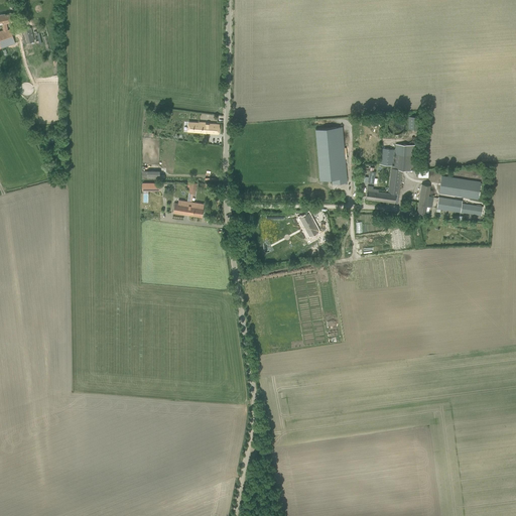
[(10,12),(0,14),(0,24),(3,24),(4,27),(5,31),(0,32),(0,43),(1,47),(15,43),(10,29),(7,30),(7,27),(6,23),(12,22),(10,12)]
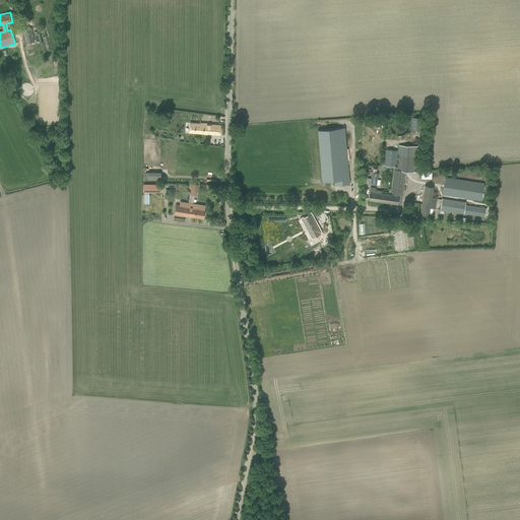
[(21,30),(22,36),(23,36),(24,38),(22,39),(23,43),(25,43),(26,44),(35,42),(31,27),(21,30)]
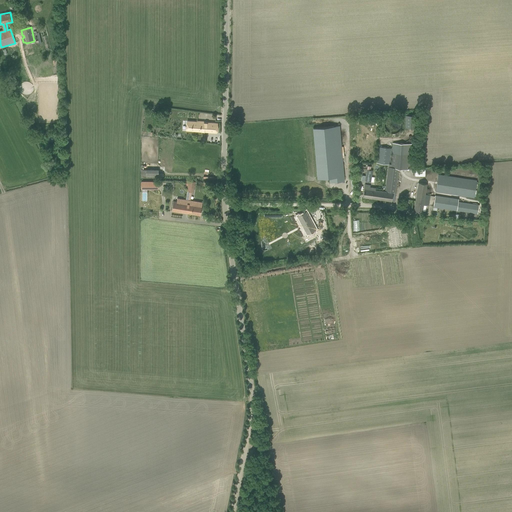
[(405,115),(405,128),(414,128),(415,116),(405,115)]
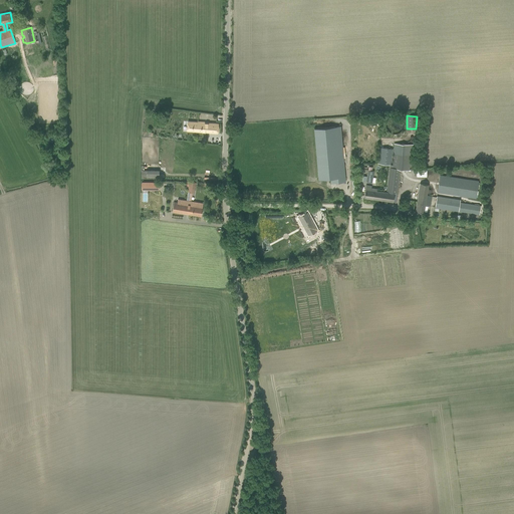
[(218,123),(213,123),(188,121),(187,131),(213,133),(218,133),(218,123)]
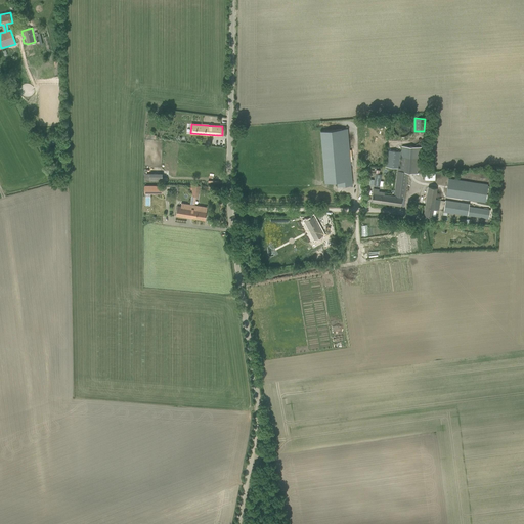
[(324,182),(337,181),(337,186),(352,185),(347,129),(320,131),(324,182)]
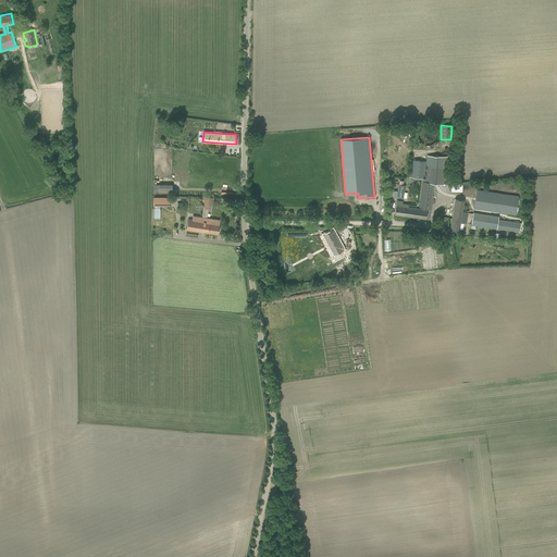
[(425,181),(446,182),(447,157),(426,156),(425,178),(425,181)]
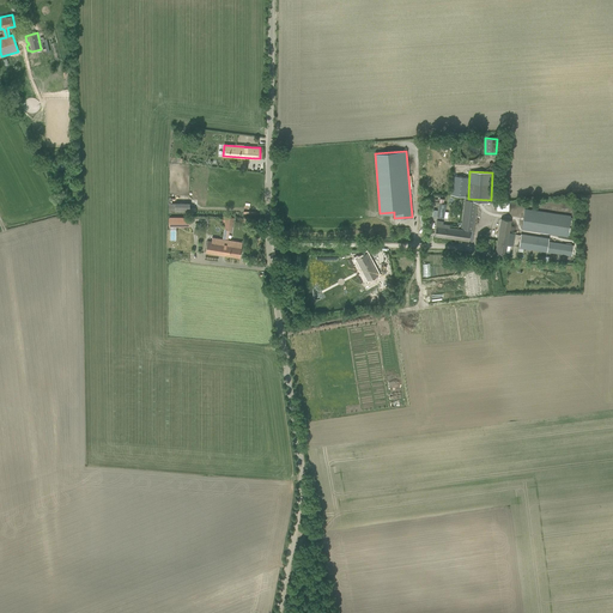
[(463,196),(465,196),(468,178),(453,176),(450,195),(463,196)]
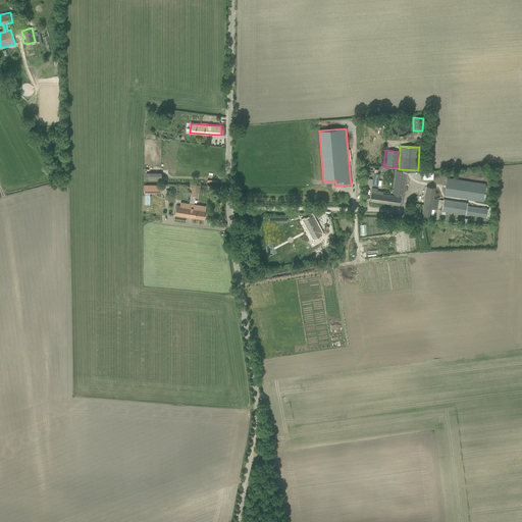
[(370,196),(370,201),(399,205),(402,205),(403,200),(406,177),(407,171),(399,170),(399,169),(399,167),(396,167),(395,167),(394,168),(396,168),(393,195),(382,194),(383,192),(377,191),(377,189),(372,188),(371,192),(370,196)]
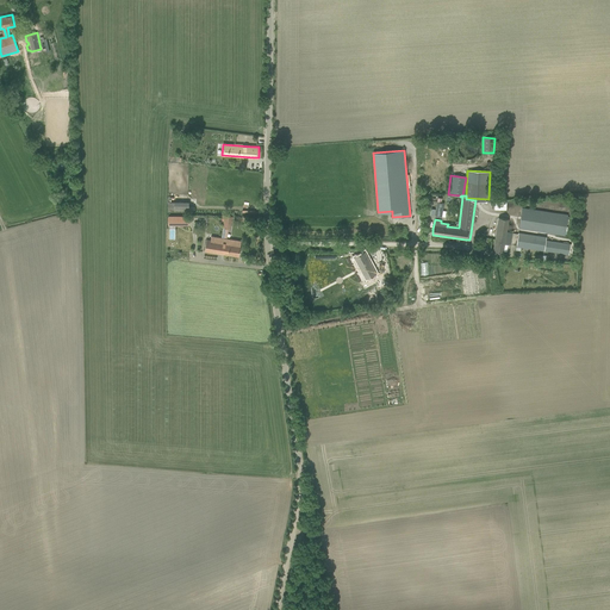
[(168,207),(168,212),(170,212),(170,210),(188,210),(188,201),(174,201),(174,203),(167,201),(167,204),(168,204),(168,207)]
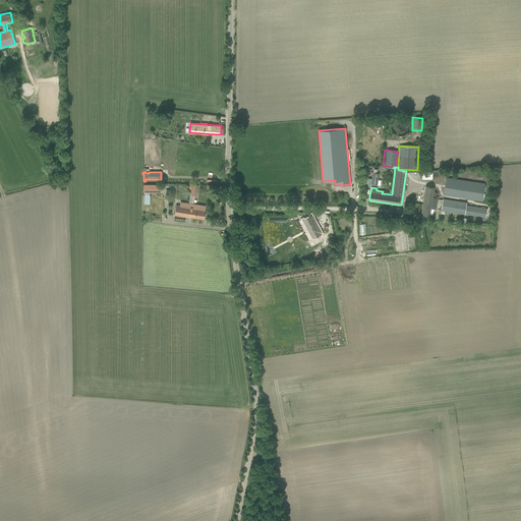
[(467,198),(482,200),(484,184),(446,177),(443,194),(463,197),(467,198)]
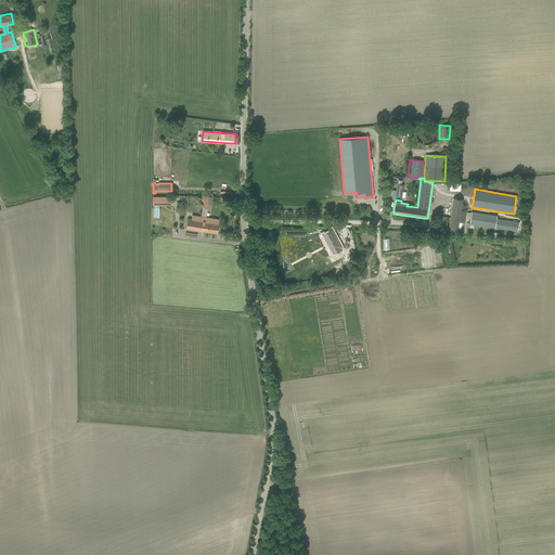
[(154,206),(171,206),(171,197),(153,196),(154,206)]
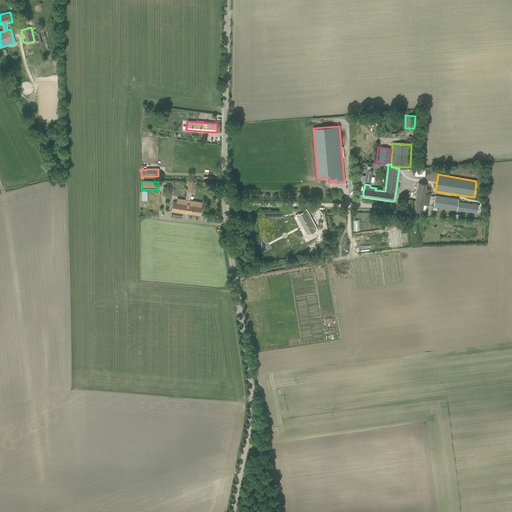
[(187,191),(193,192),(195,182),(188,181),(187,191)]
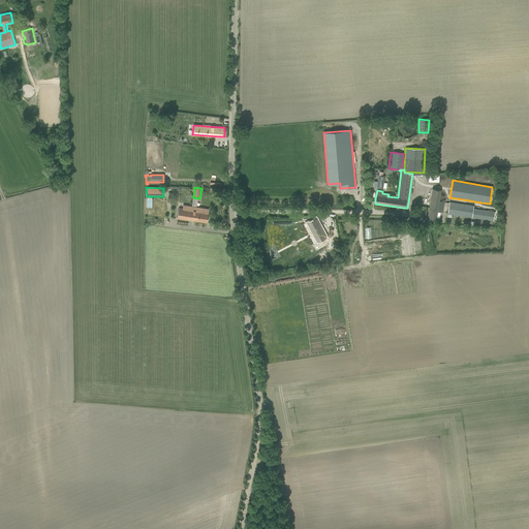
[(432,189),(428,217),(436,219),(437,211),(442,212),(444,201),(439,200),(441,190),(432,189)]
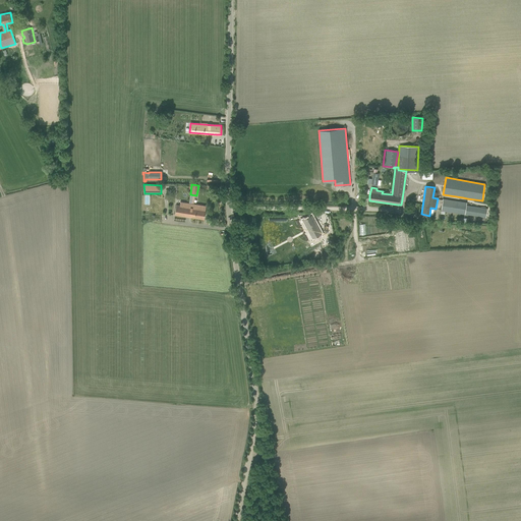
[(466,206),(466,203),(443,198),(441,211),(485,218),(487,209),(466,206)]
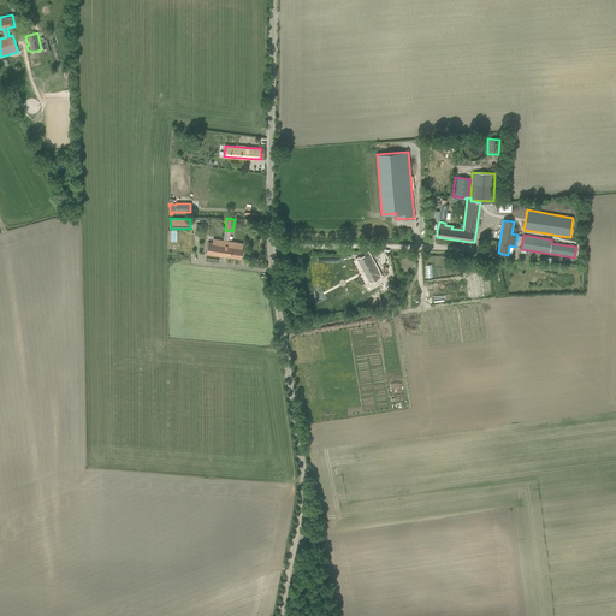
[(207,254),(223,256),(225,244),(223,244),(223,240),(213,238),(213,243),(208,242),(207,254)]
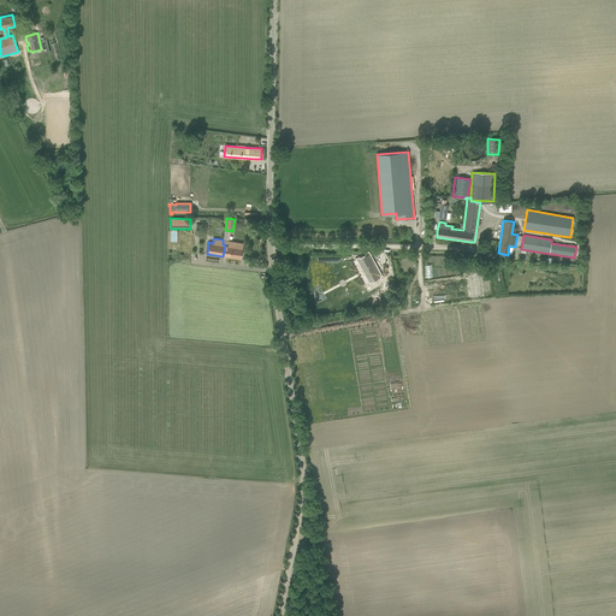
[(225,244),(223,256),(241,259),(243,243),(223,240),(223,244),(225,244)]
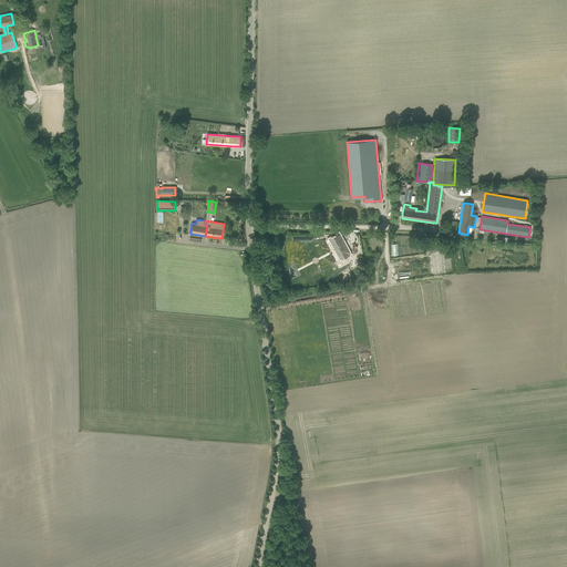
[(334,248),(340,259),(340,258),(342,263),(351,258),(349,254),(343,243),(341,239),(339,234),(329,239),(334,248)]
